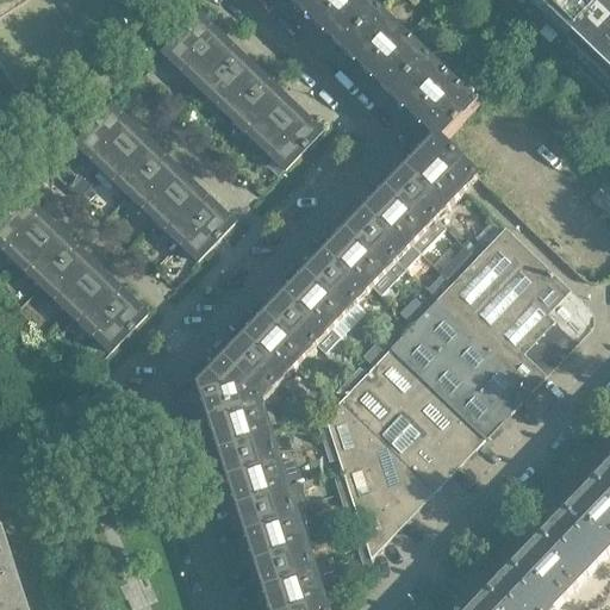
[(321,31),(349,0),(303,0),(296,8),(321,31)]
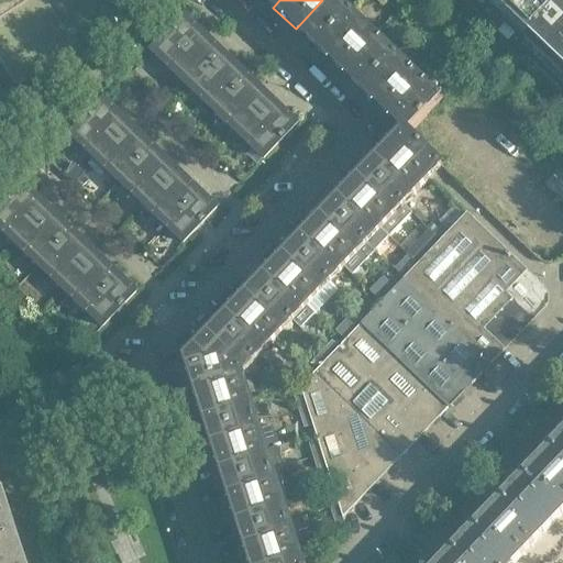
[(318,50),(353,13),(339,0),(322,0),(296,29),(318,50)]
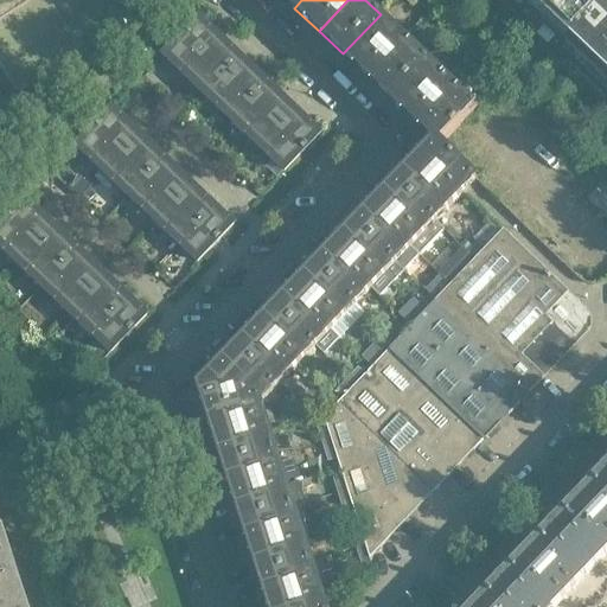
[(435,5),(429,0),(422,0),(419,4),(428,12),(435,5)]
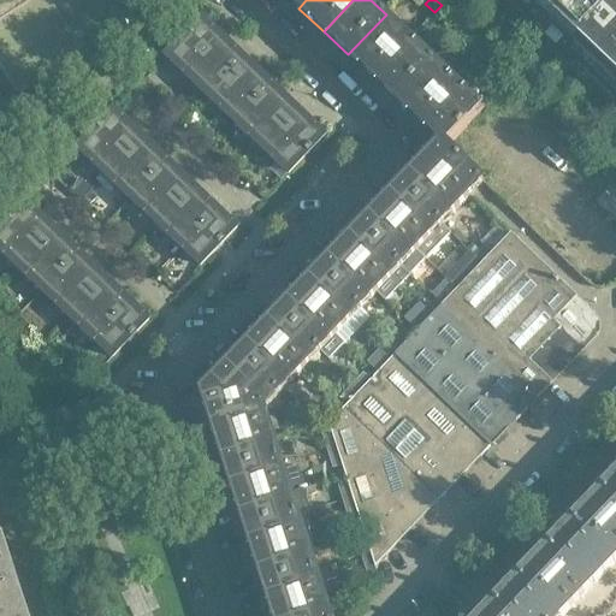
[(527,0),(546,17),(562,0),(527,0)]
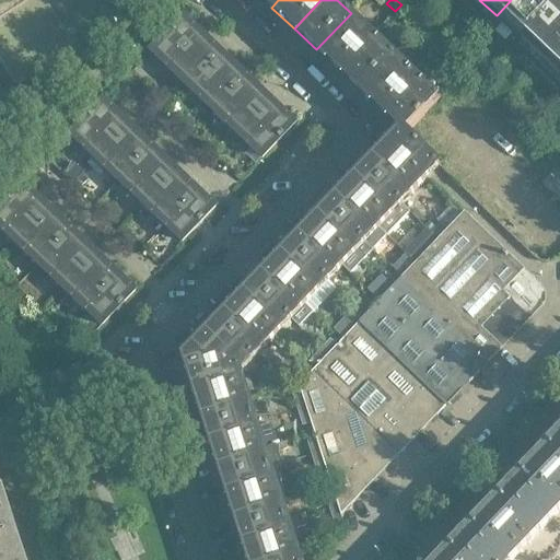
[(523,42),(558,4),(552,0),(511,0),(497,15),(523,42)]
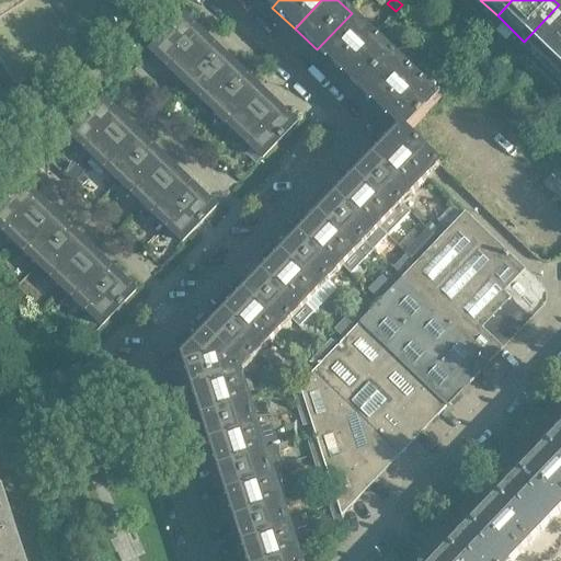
[(411,12),(403,4),(402,4),(396,11),(404,20),(411,12)]
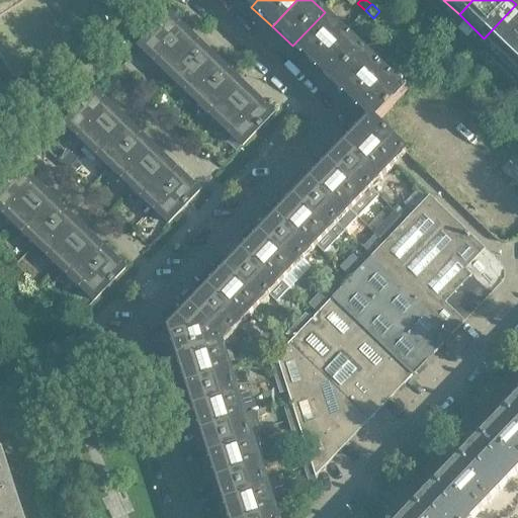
[(509,62),(517,53),(517,5),(516,4),(484,38),(509,62)]
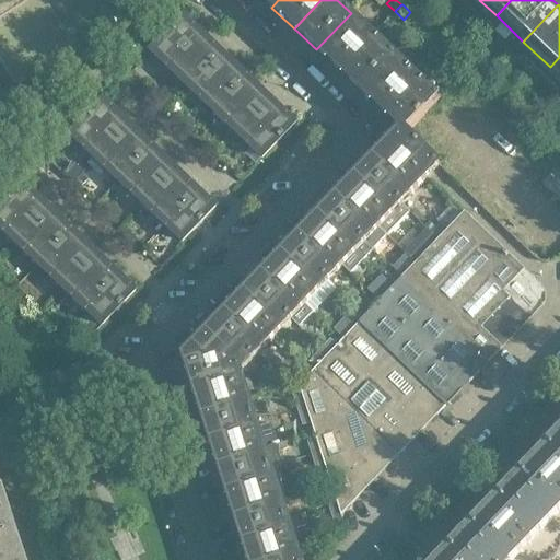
[(338,71),(373,35),(351,13),(316,49),(338,71)]
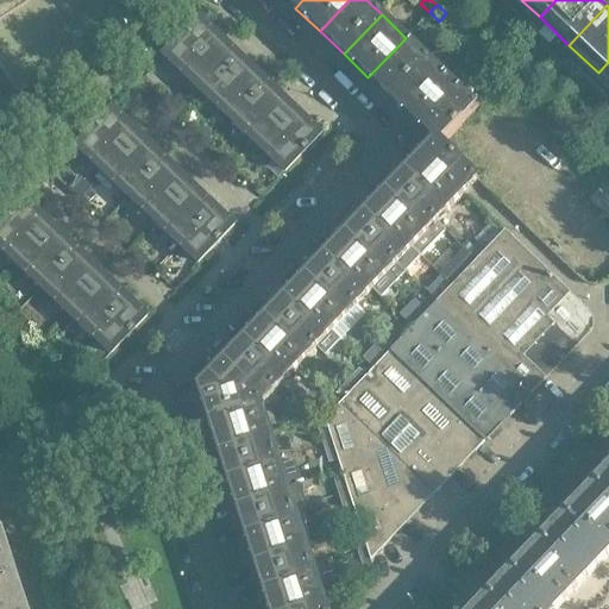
[(243,60),(221,39),(200,19),(164,57),(207,98),(243,60)]
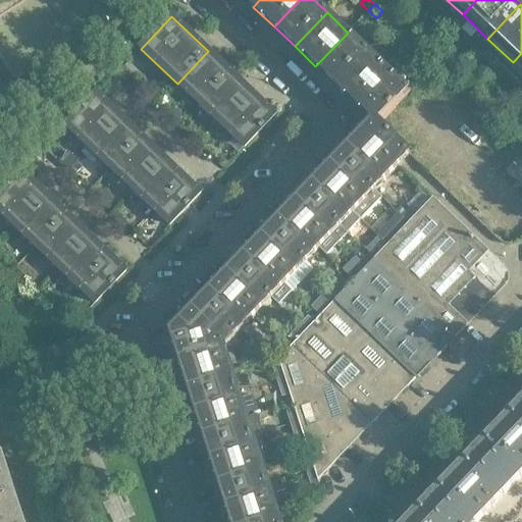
[(335,86),(368,52),(348,33),(315,66),(335,86)]
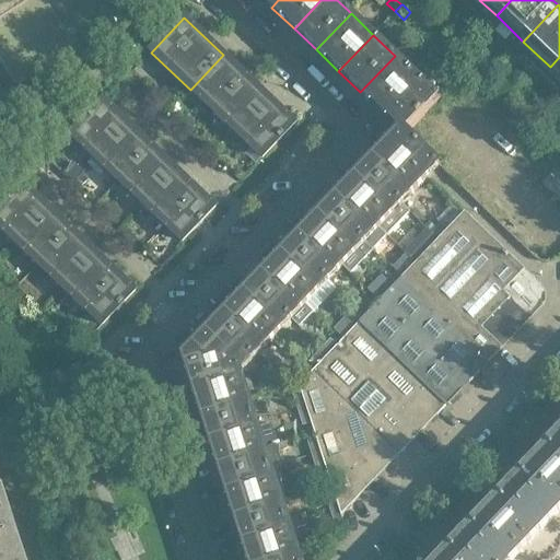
[(446,47),(438,38),(431,46),(439,54),(446,47)]
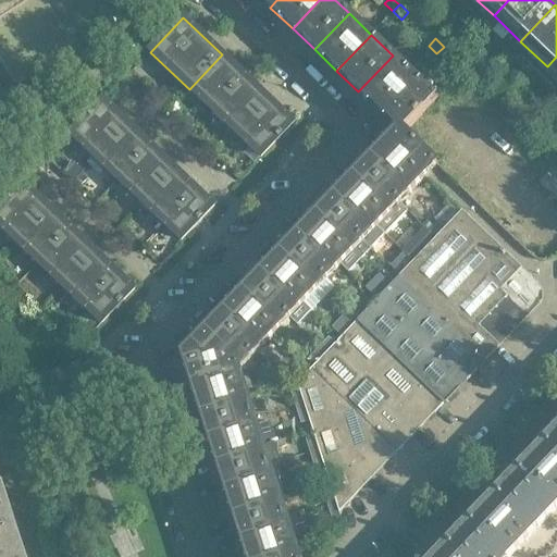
[(452,54),(444,47),(436,53),(445,62),(452,54)]
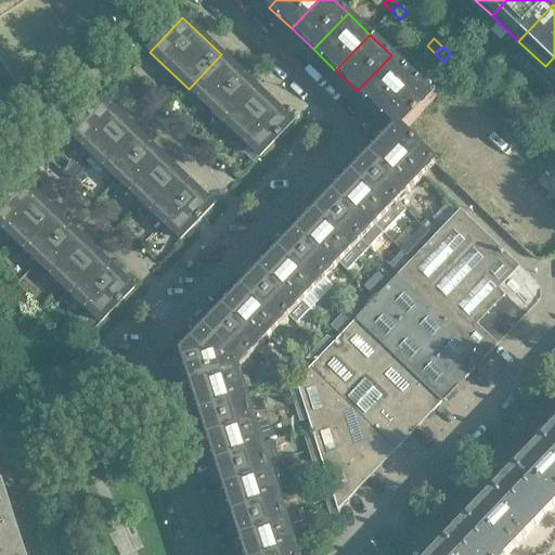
[(213,112),(245,77),(221,54),(189,89),(213,112)]
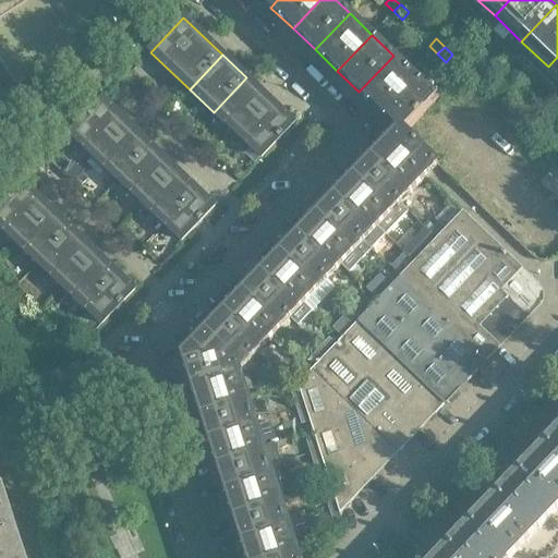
[(380,112),(416,76),(393,56),(359,92),(380,112)]
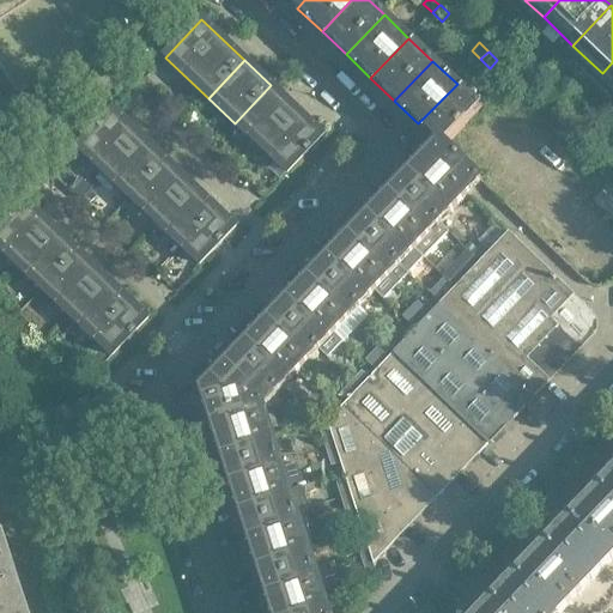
[(612,83),(612,62),(602,73),(612,83)]
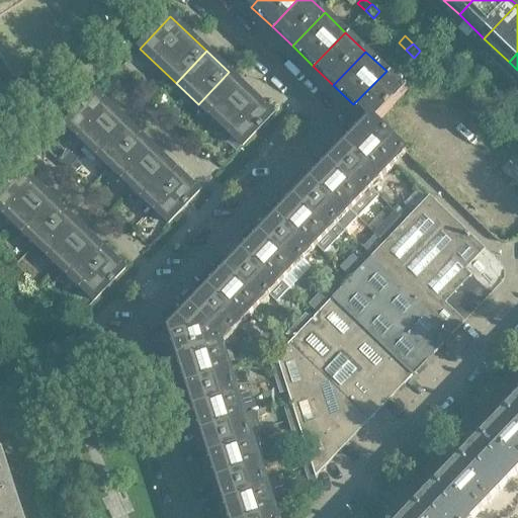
[(376,124),(408,91),(386,71),(353,104),(372,122),(375,125),(376,124)]
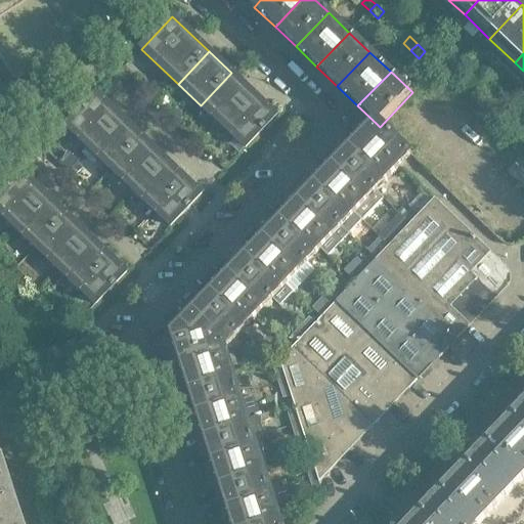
[(222,127),(254,94),(231,73),(201,105),(222,127)]
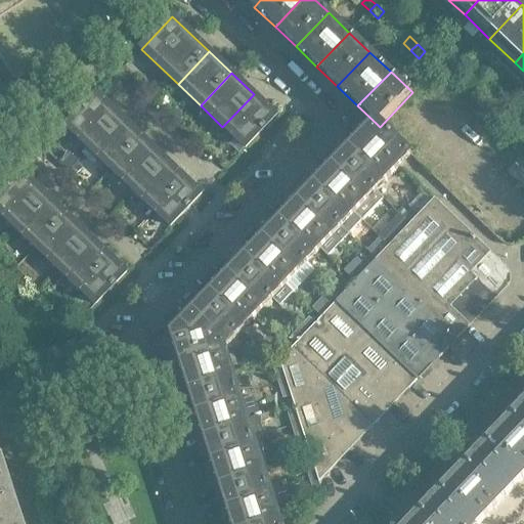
[(89,148),(120,117),(97,94),(66,127),(89,148)]
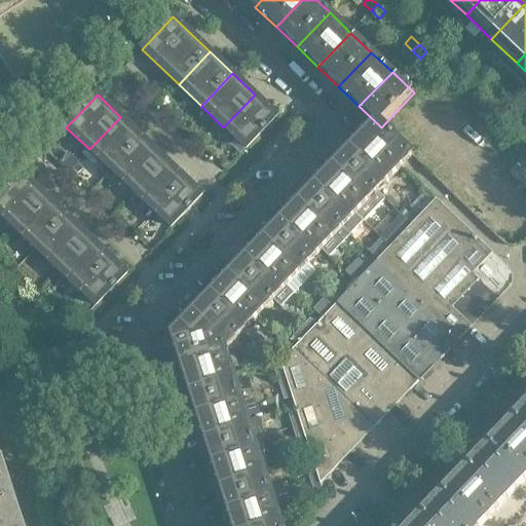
[(247,149),(277,116),(255,95),(223,127),(247,149)]
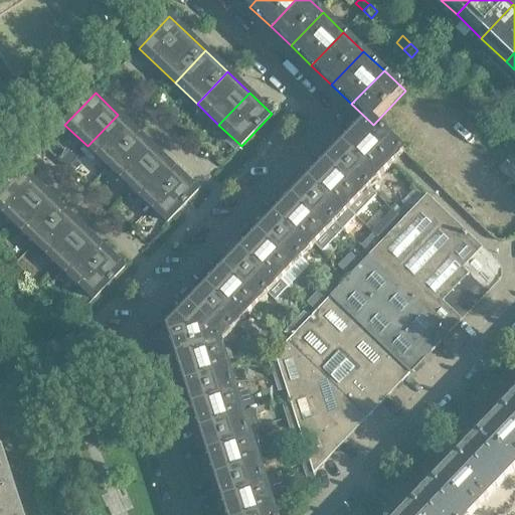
[(109,167),(140,135),(118,115),(88,146),(109,167)]
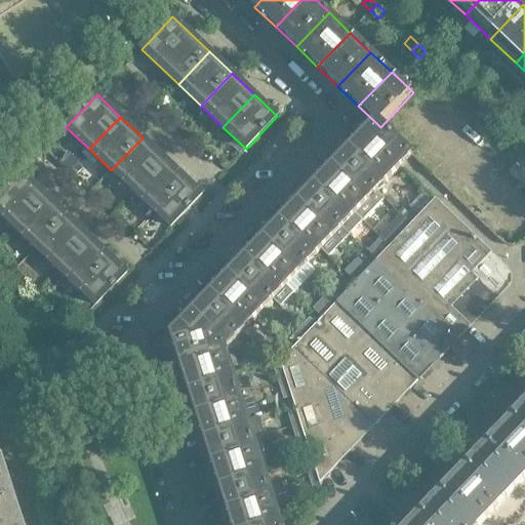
[(376,192),(411,156),(412,155),(381,126),(380,127),(377,124),(344,160),(376,192)]
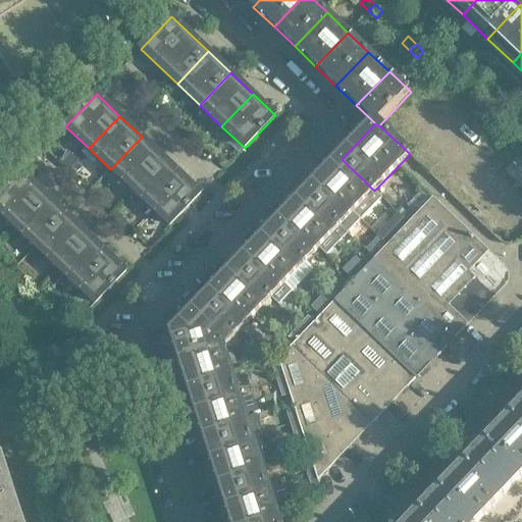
[(133,191),(164,158),(142,137),(110,169),(133,191)]
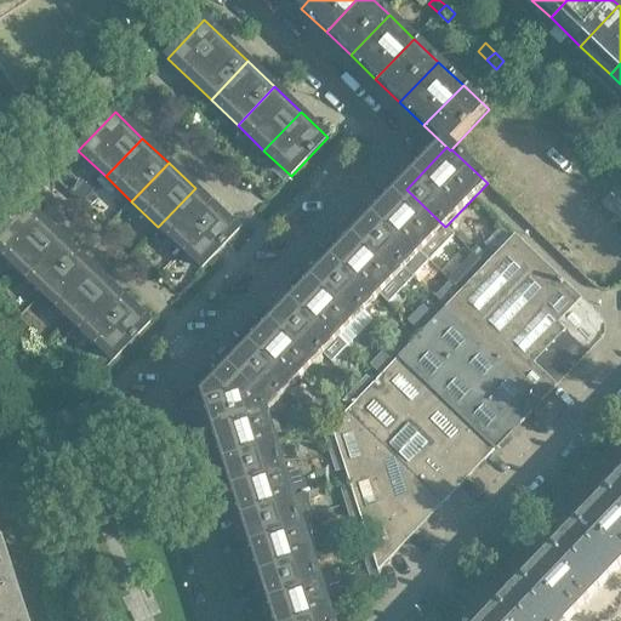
[(184,252),(221,214),(195,188),(158,227),(184,252)]
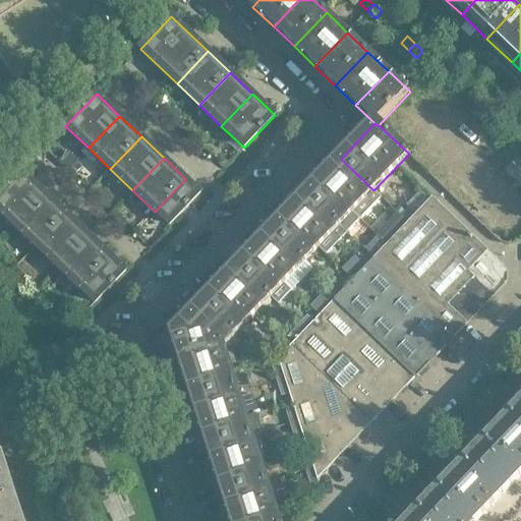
[(373,190),(341,159),(324,177),(344,196),(340,200),(353,213),(373,190)]
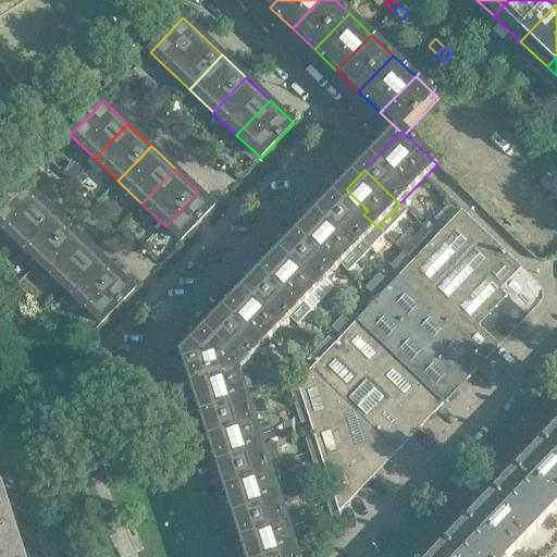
[(0,226),(15,242),(48,207),(24,184),(0,208),(0,226)]
